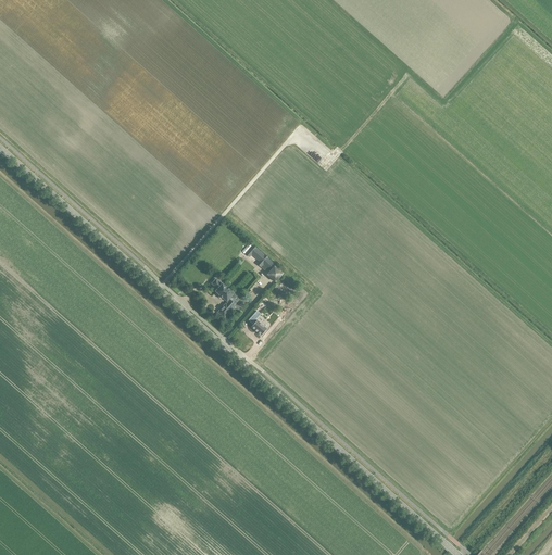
[(264,257),(252,247),(249,244),(241,252),(246,256),(249,252),(255,259),(252,263),(256,266),(264,257)]
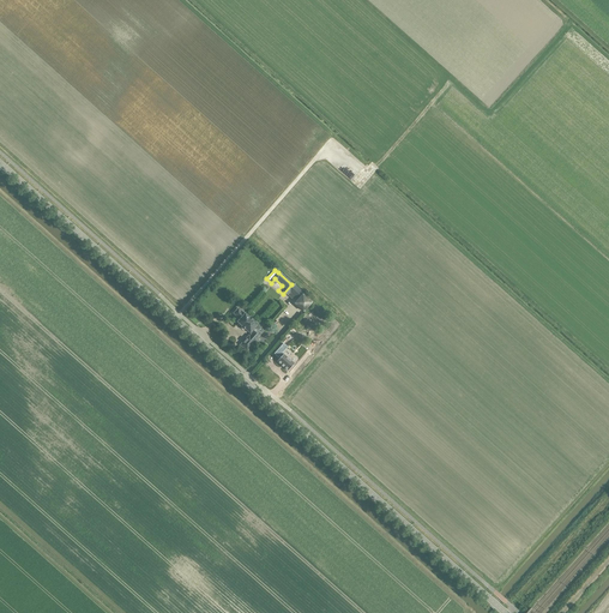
[(299,311),(307,301),(297,293),(290,302),(299,311)]
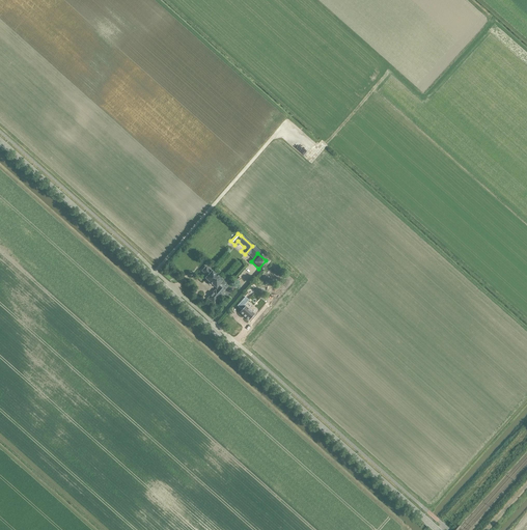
[(205,281),(209,283),(213,287),(213,286),(214,287),(212,289),(212,288),(204,297),(210,303),(217,295),(217,294),(224,285),(219,280),(219,279),(215,276),(213,273),(213,274),(209,270),(207,270),(202,266),(198,270),(203,275),(201,277),(205,281)]
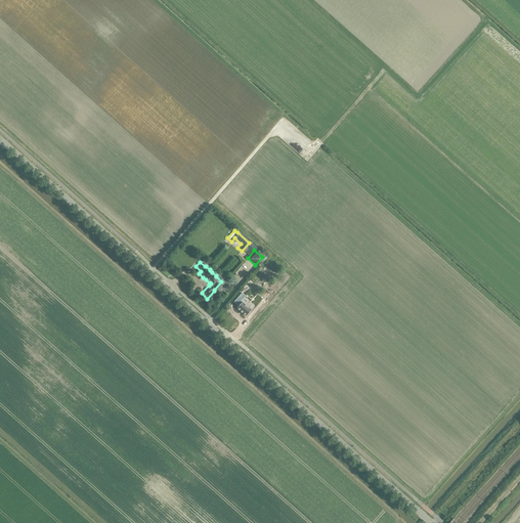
[(232,307),(242,315),(248,309),(239,301),(237,301),(236,300),(242,295),(237,292),(230,301),(233,304),(234,305),(232,307)]
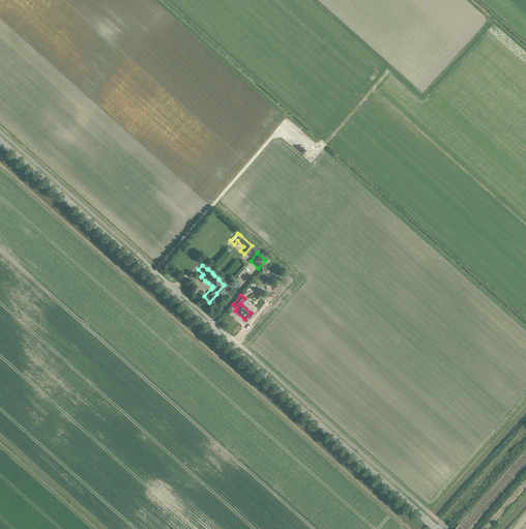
[(228,315),(224,320),(230,325),(234,320),(228,315)]
